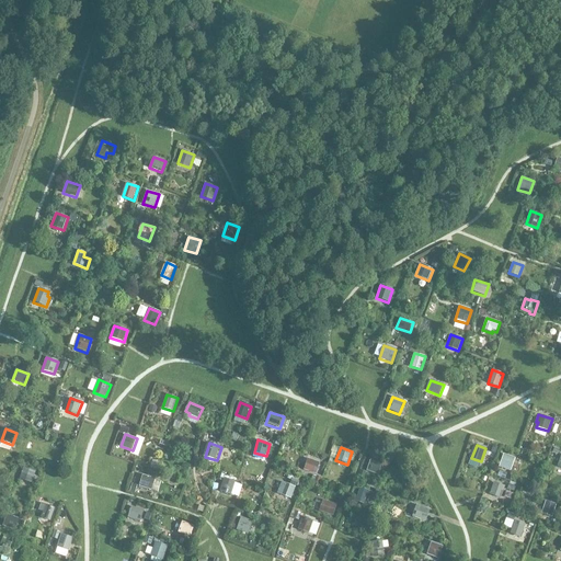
[(499,468),(511,471),(515,458),(504,454),(499,468)]
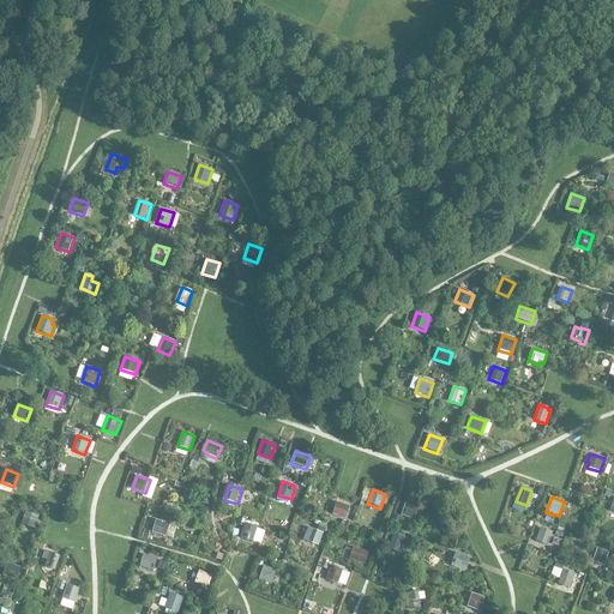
[(407,501),(401,516),(414,521),(420,506),(407,501)]
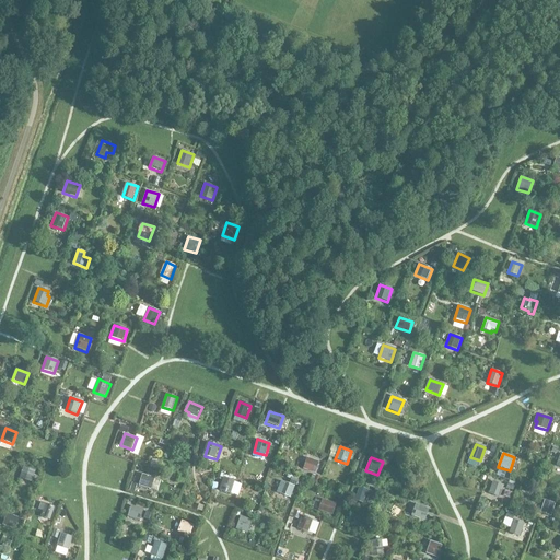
[(315,474),(319,463),(307,458),(303,469),(315,474)]
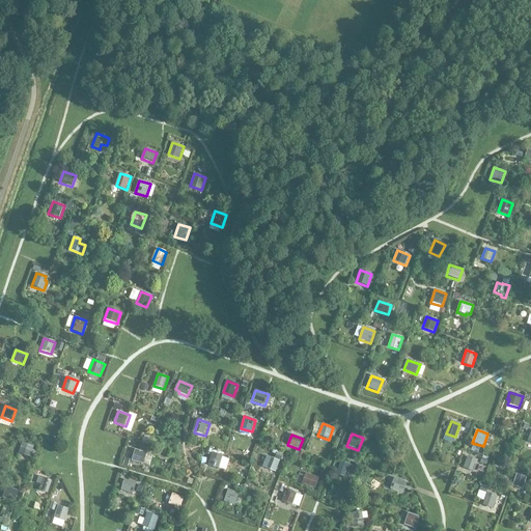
[(144,436),(142,443),(150,445),(152,439),(152,436),(150,436),(144,436)]
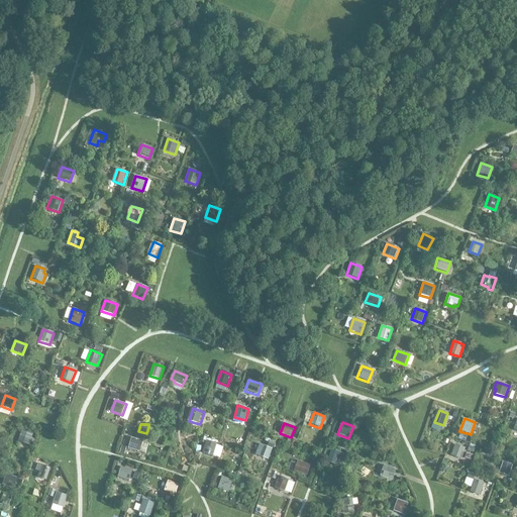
[(34,434),(22,430),(18,440),(30,445),(34,434)]
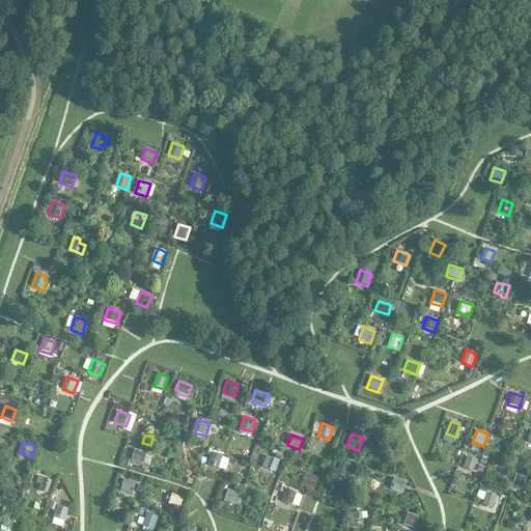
[(143,465),(147,453),(135,449),(132,460),(143,465)]
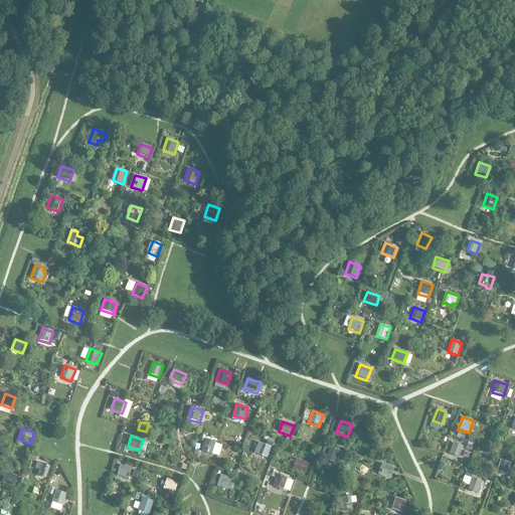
[(217,444),(207,441),(203,453),(214,456),(217,444)]
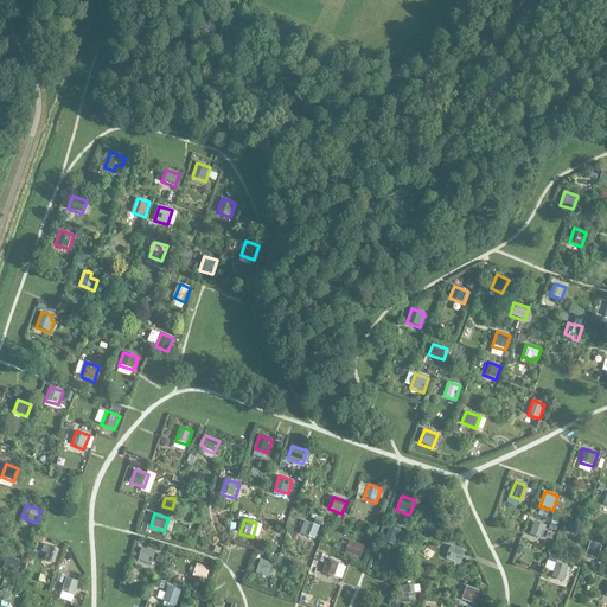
[(530,536),(542,540),(547,526),(535,522),(530,536)]
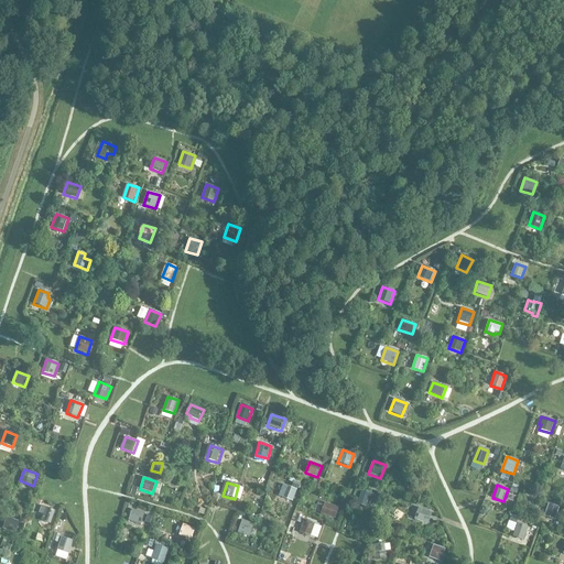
[(297,489),(284,486),(281,498),(294,502),(297,489)]
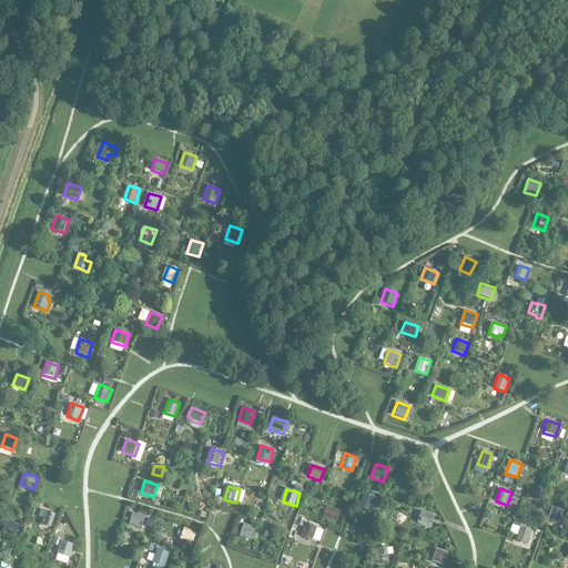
[(381,499),(366,495),(361,509),(369,511),(373,504),(378,506),(381,499)]
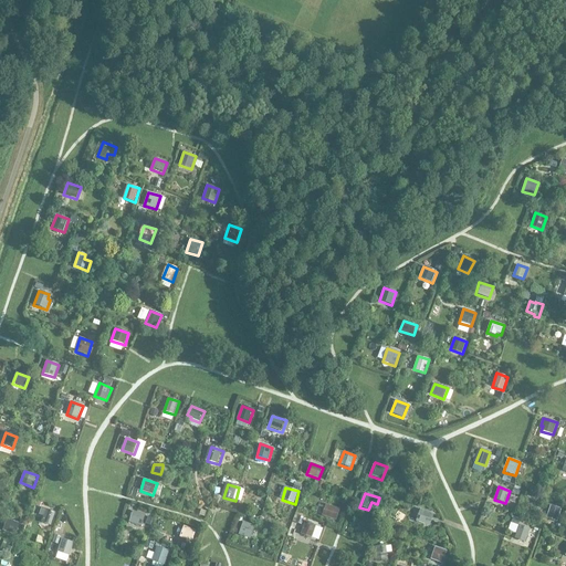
[(343,510),(327,505),(323,517),(338,522),(343,510)]
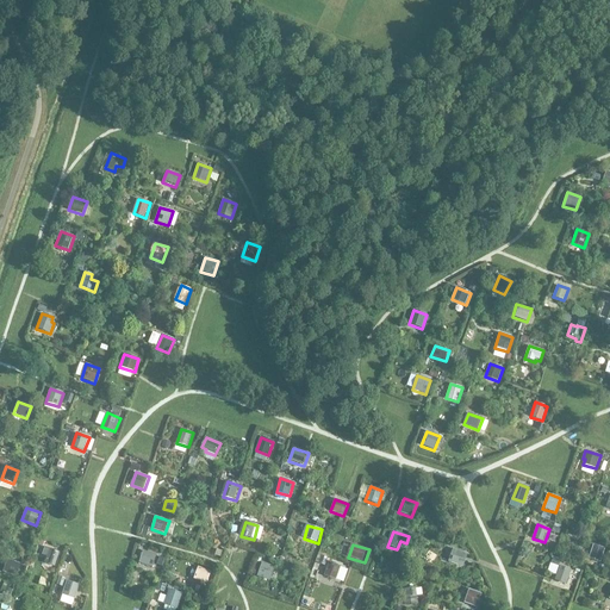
[(589,559),(601,562),(605,549),(593,545),(589,559)]
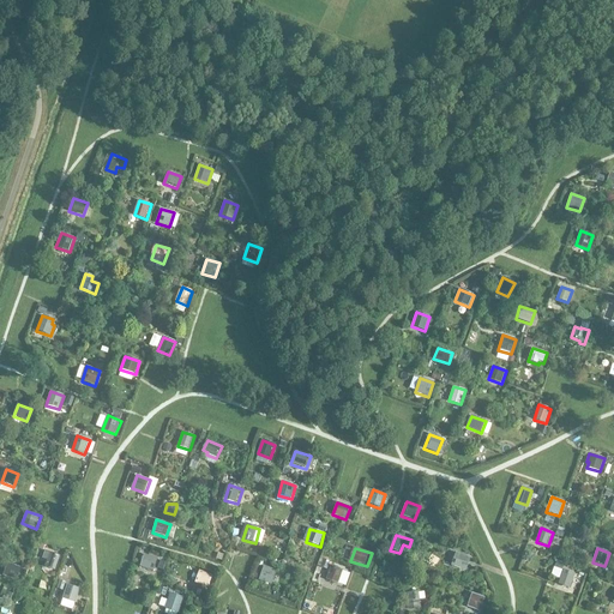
[(44,567),(55,571),(60,557),(49,553),(49,554),(44,553),(43,558),(47,560),(44,567)]
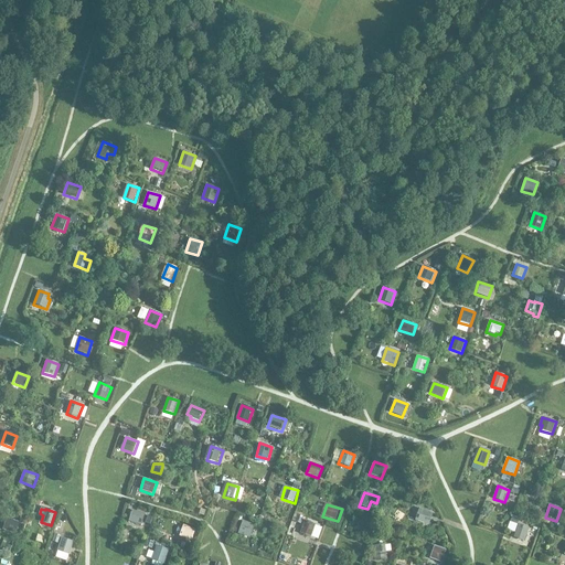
[(429,525),(433,513),(419,509),(415,521),(429,525)]
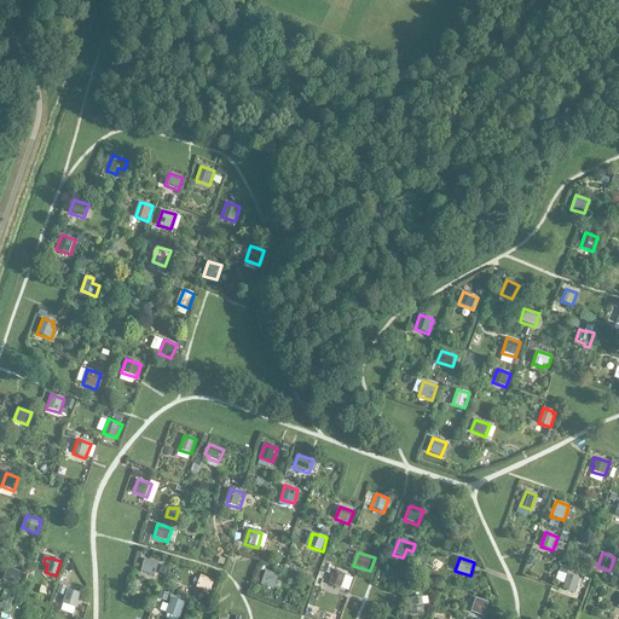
[(155,577),(158,563),(145,560),(142,572),(155,577)]
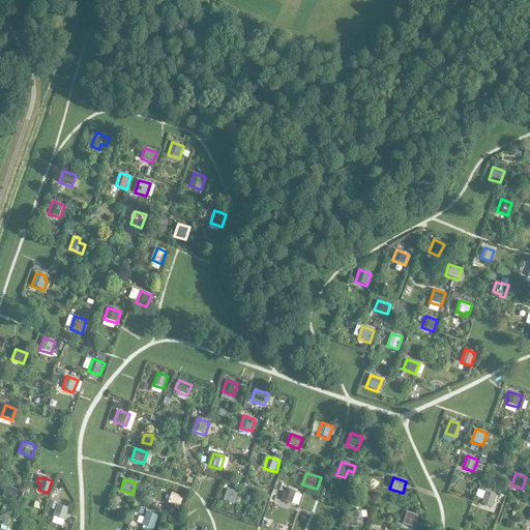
[(20,491),(7,486),(3,497),(16,501),(20,491)]
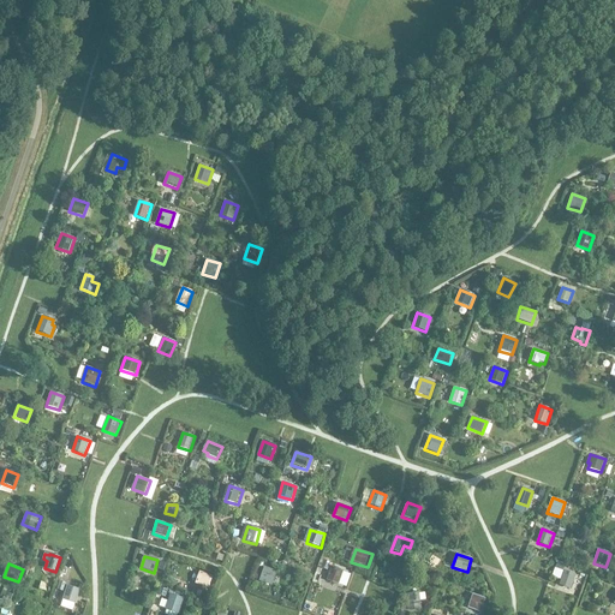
[(264,567),(260,581),(273,586),(278,572),(264,567)]
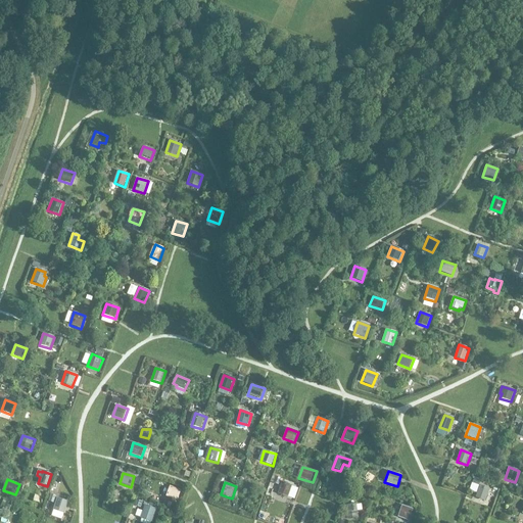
[(292,486),(282,482),(278,494),(288,497),(292,486)]
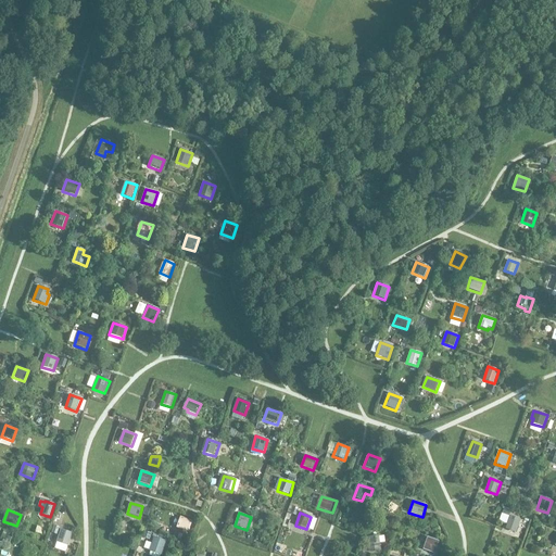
[(516,533),(521,520),(510,516),(505,529),(516,533)]
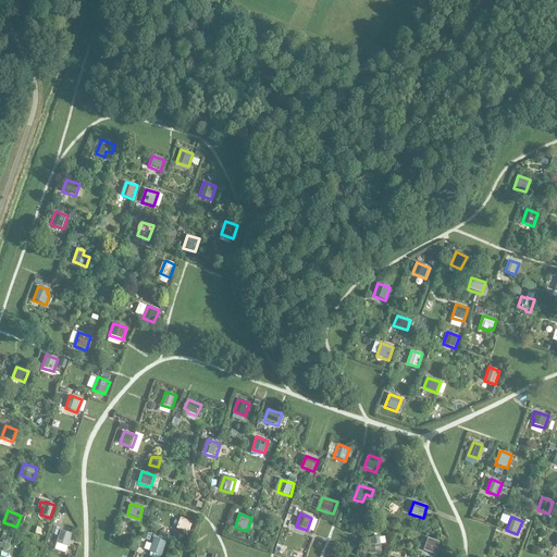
[(181,518),(176,529),(189,533),(193,522),(181,518)]
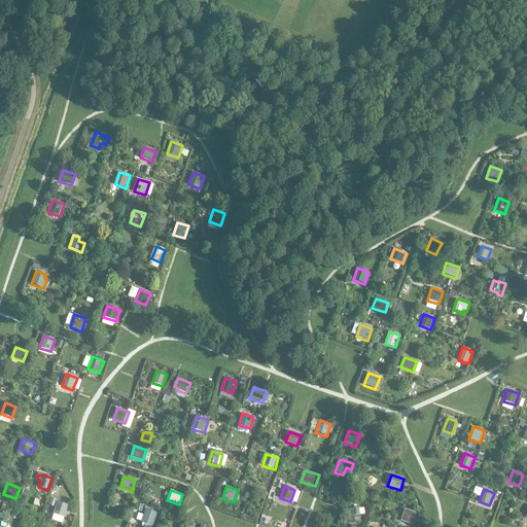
[(65,518),(69,505),(58,501),(54,514),(65,518)]
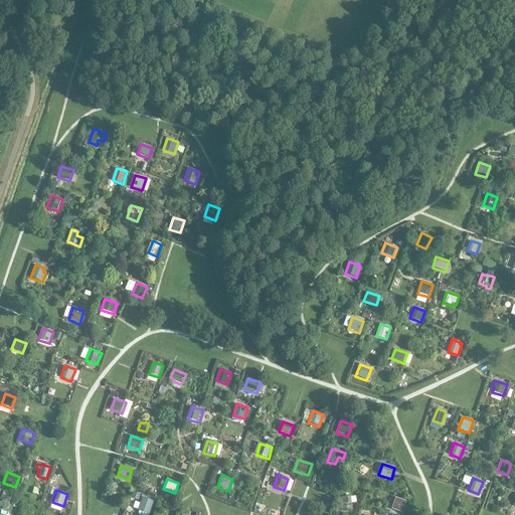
[(353,498),(341,499),(342,512),(354,511),(353,498)]
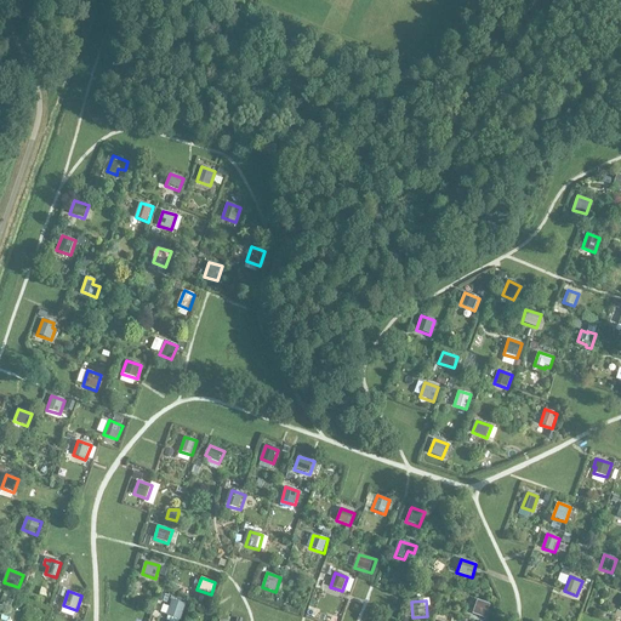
[(485,619),(490,604),(478,600),(472,615),(485,619)]
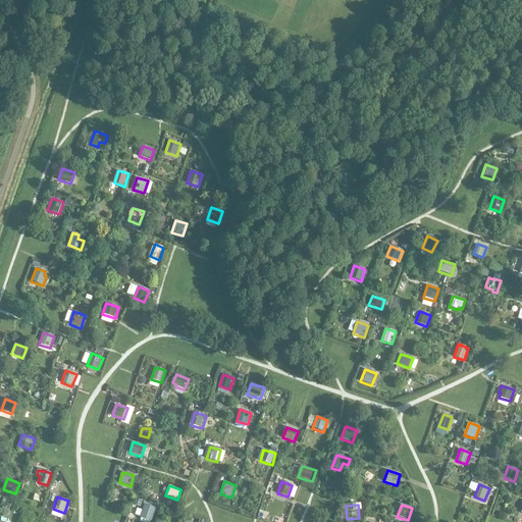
[(157,510),(146,506),(142,517),(152,521),(157,510)]
